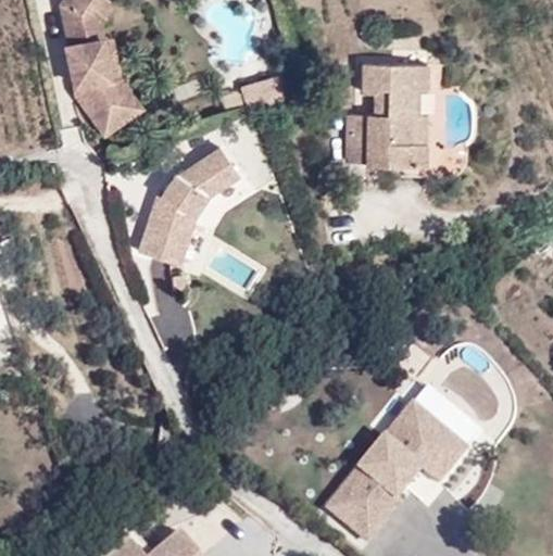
[(120,78),(109,79),(102,40),(99,25),(112,4),(104,0),(61,0),(58,7),(74,98),(76,101),(102,137),(142,109),(120,78)]
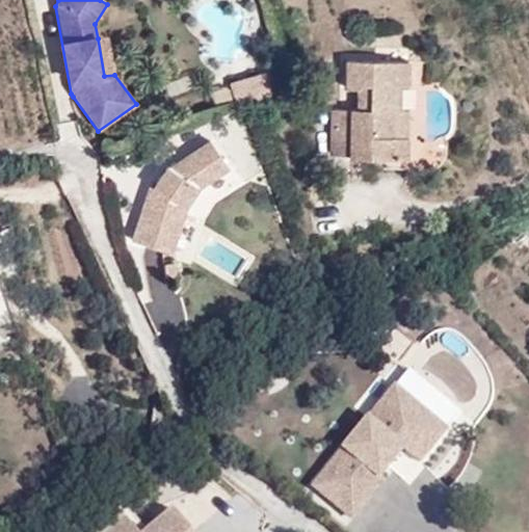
[(114,75),(108,36),(98,38),(104,76),(114,75)]
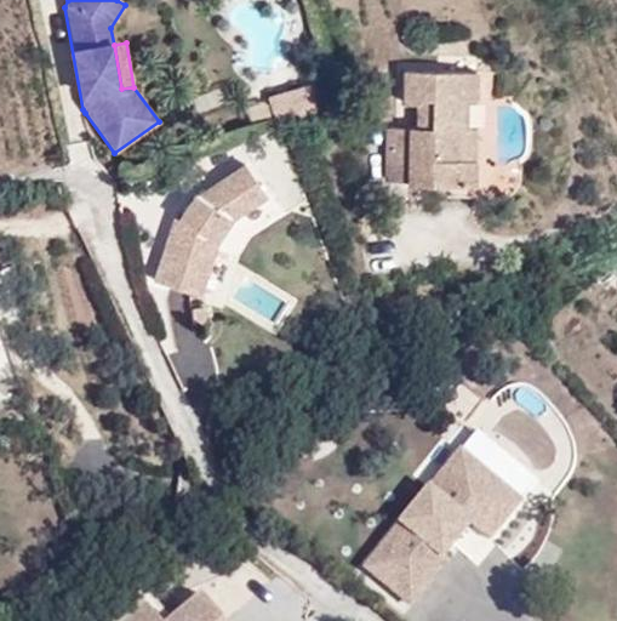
[(455,159),(456,126),(462,127),(462,100),(473,101),(474,70),(400,70),(399,103),(413,103),(415,126),(405,127),(404,183),(472,184),(472,159),(455,159)]
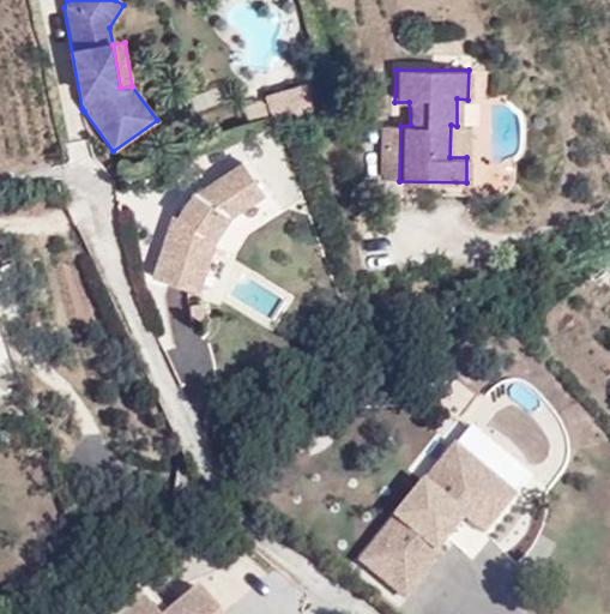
[(306,84),(269,97),(275,114),(312,101),(306,84)]
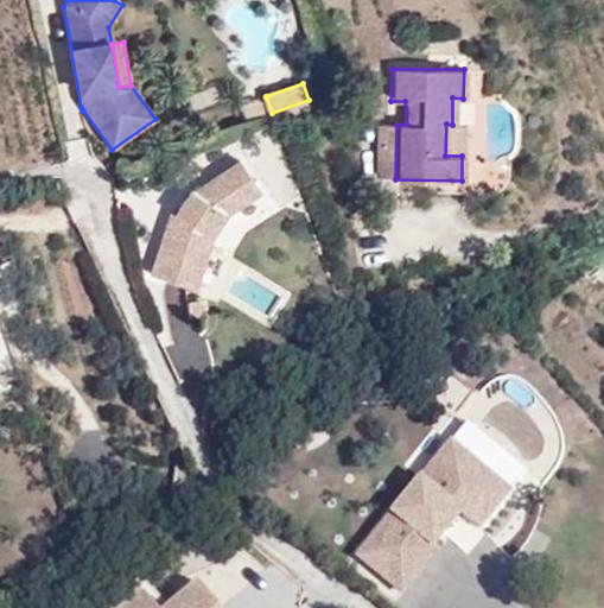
[(462,156),(463,125),(452,125),(446,124),(445,156),(462,156)]
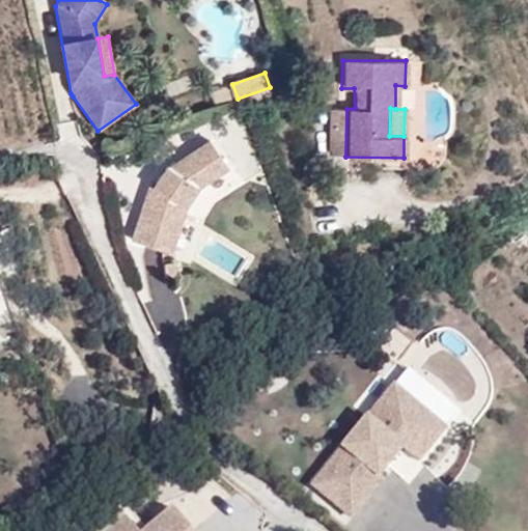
[(330,109),(329,157),(345,157),(346,109),(330,109)]
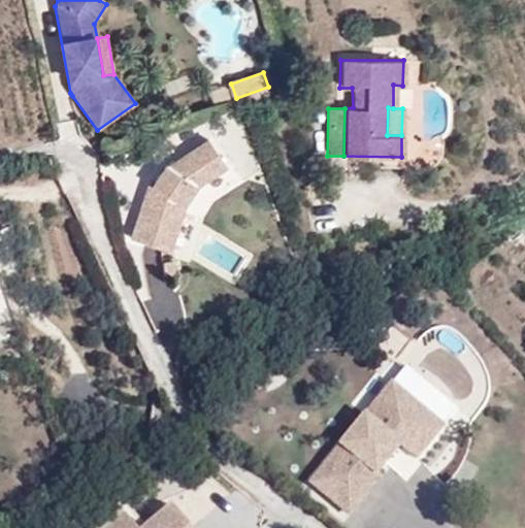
[(205,140),(166,166),(157,179),(178,226),(189,193),(224,170),(205,140)]
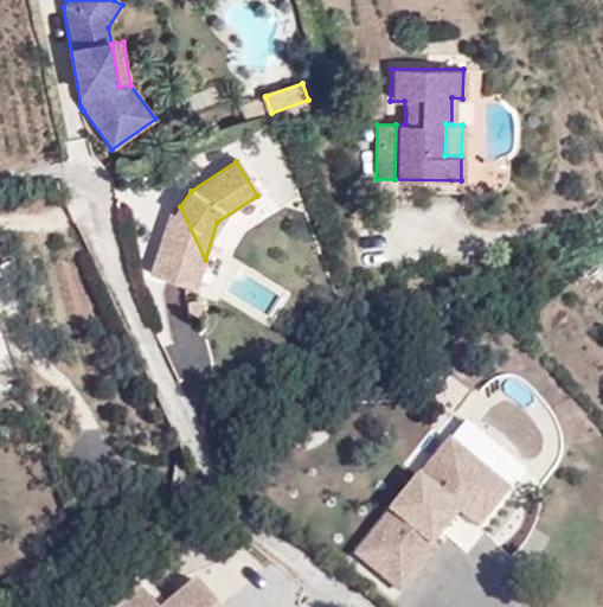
[(196,289),(205,260),(180,206),(174,216),(170,216),(149,274),(196,289)]
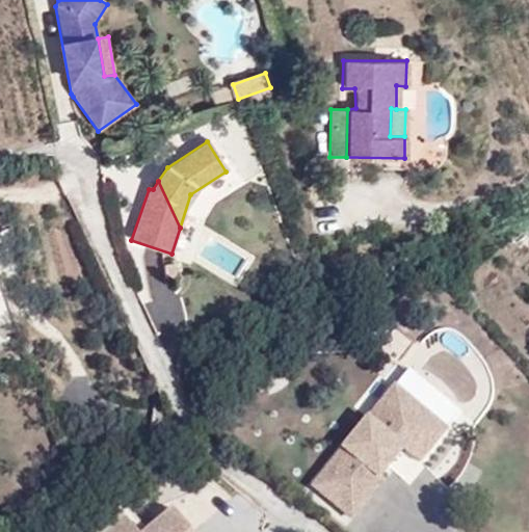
[(412,343),(379,317),(366,335),(397,362),(412,343)]
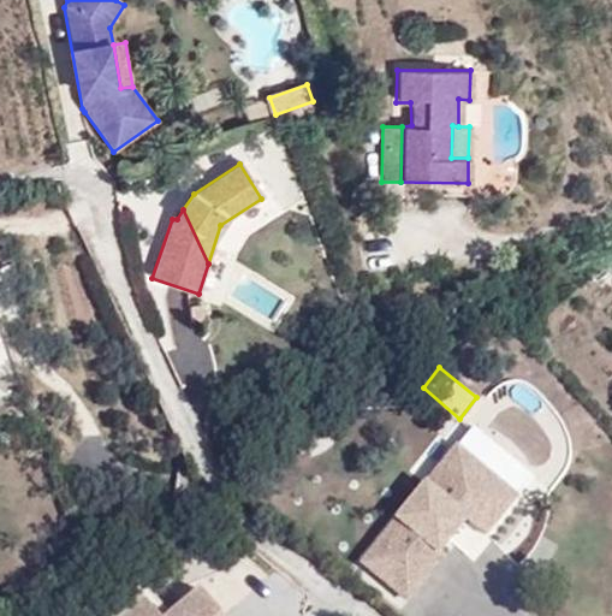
[(469,461),(453,449),(450,454),(465,466),(469,461)]
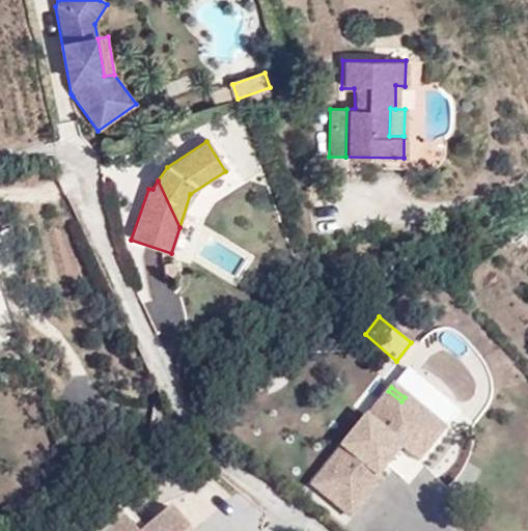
[(404,448),(399,444),(424,414),(405,397),(401,401),(388,391),(329,465),(368,497),(382,479),(379,476),(401,450),(404,448)]
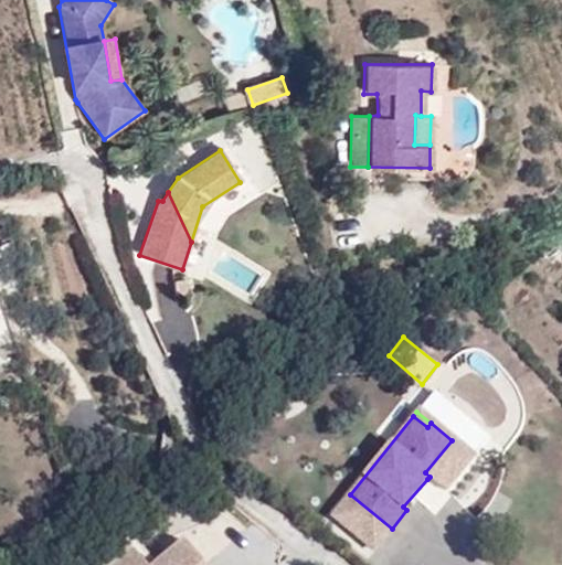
[(433,484),(462,448),(452,440),(425,472),(430,477),(427,479),(433,484)]
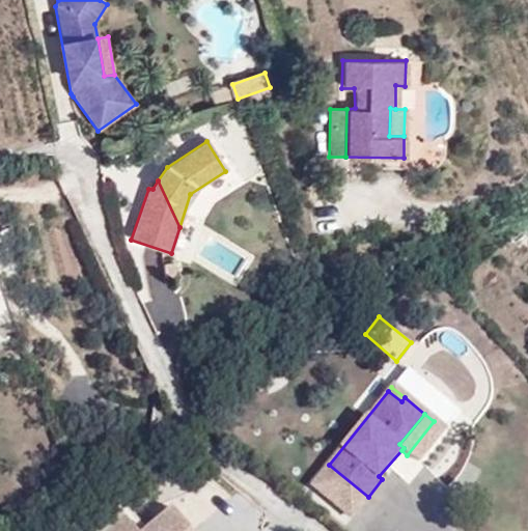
[(187,530),(172,514),(150,530),(132,530),(127,524),(116,530),(187,530)]
